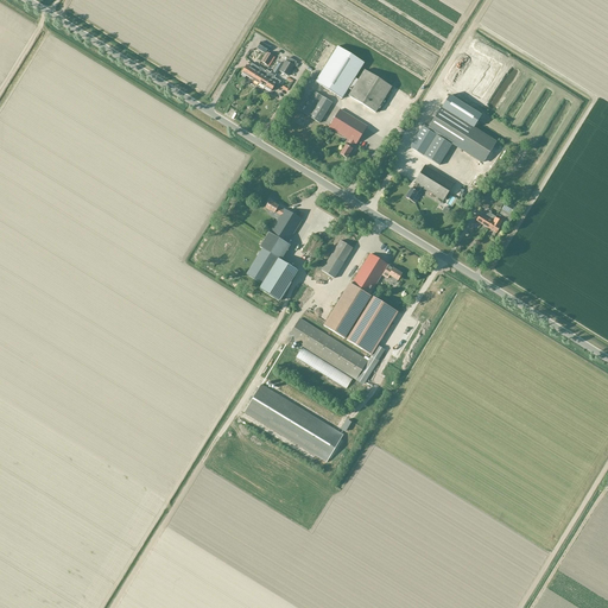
[(257,49),(265,55),(268,48),(260,42),(257,49)]
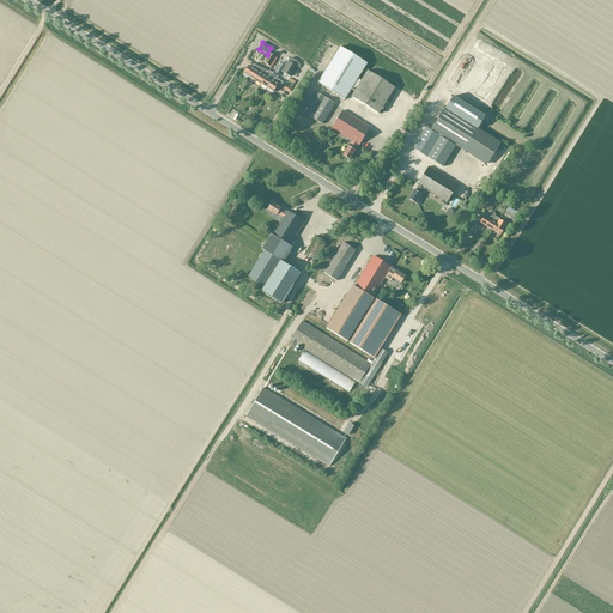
[(351,90),(354,92),(360,82),(357,79),(366,65),(339,48),(317,84),(345,101),(351,90)]
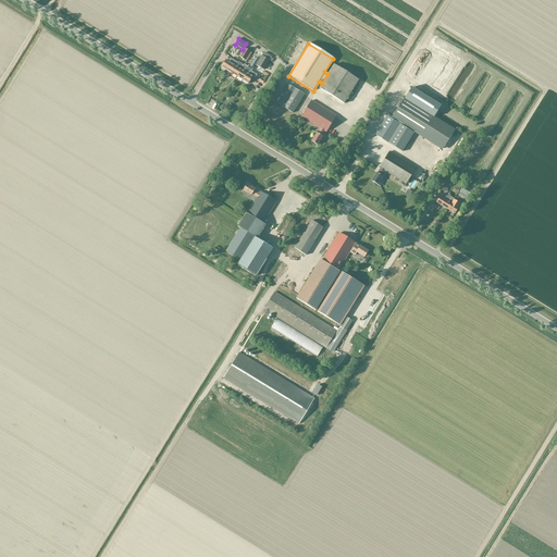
[(244,48),(238,57),(244,60),(249,51),(244,48)]
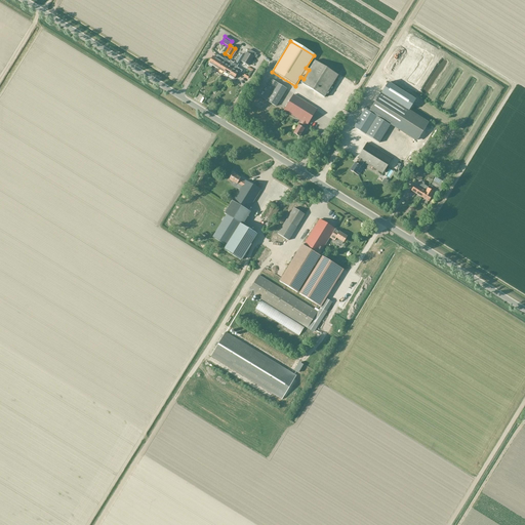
[(241,62),(244,64),(248,67),(253,57),(246,52),(241,62)]
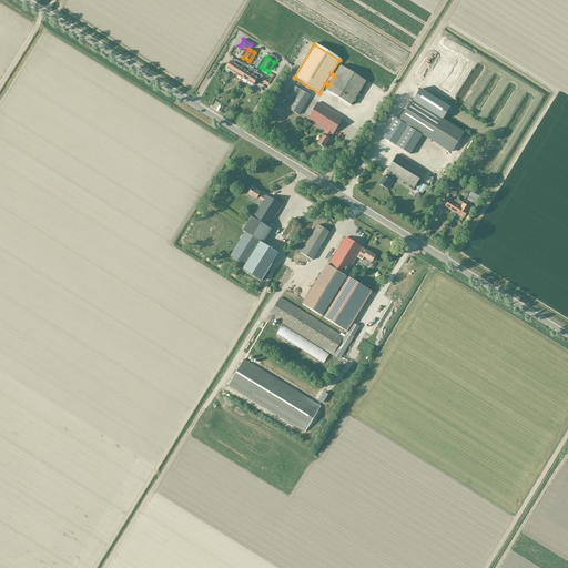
[(235,74),(243,63),(242,64),(234,59),(232,62),(230,61),(225,69),(235,74)]
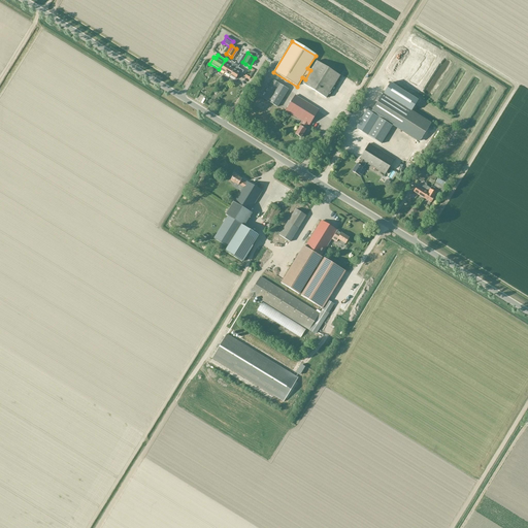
[(239,66),(242,61),(244,57),(241,55),(236,63),(235,62),(234,64),(231,62),(225,73),(230,76),(237,65),(239,66)]
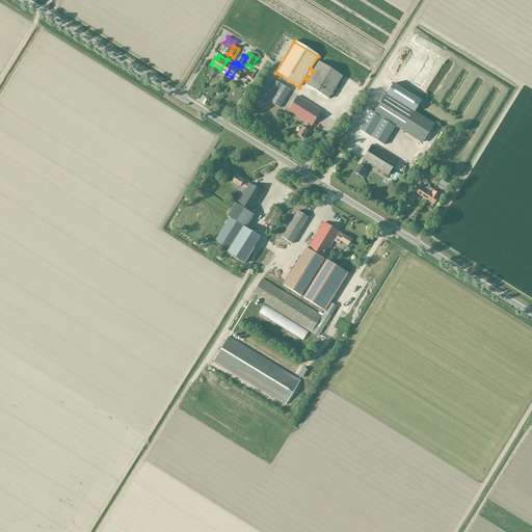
[(233,62),(228,59),(220,70),(227,74),(233,62)]
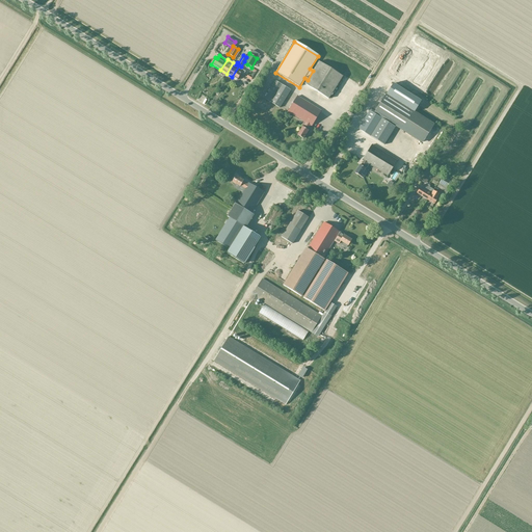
[(308,80),(304,84),(328,99),(342,77),(319,62),(313,71),(308,80)]
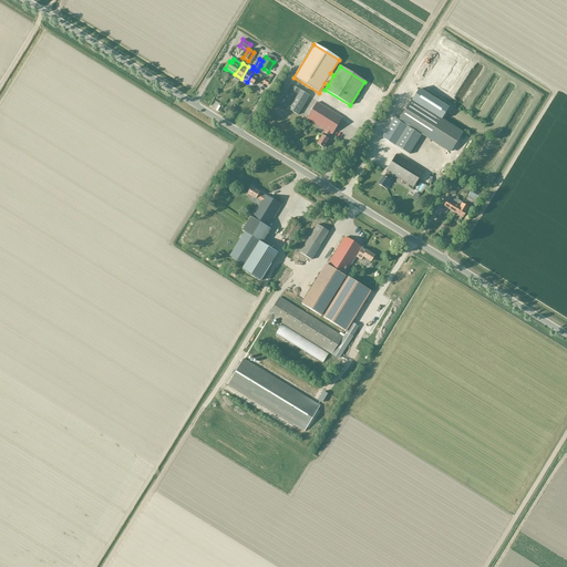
[(256,73),(257,71),(255,70),(247,82),(253,85),(257,79),(259,80),(261,76),(256,73)]
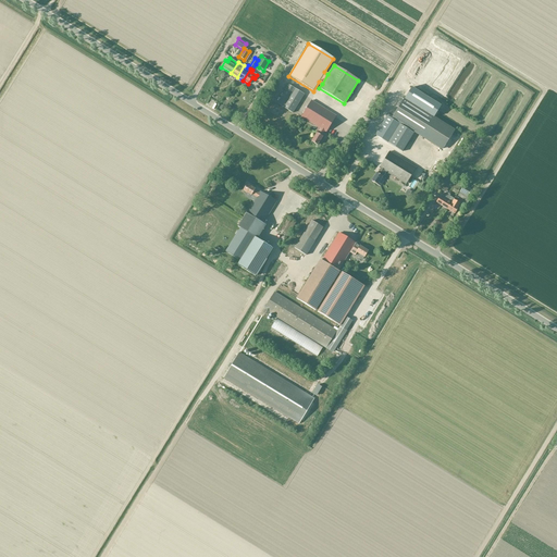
[(293,114),(304,95),(288,85),(276,104),(293,114)]
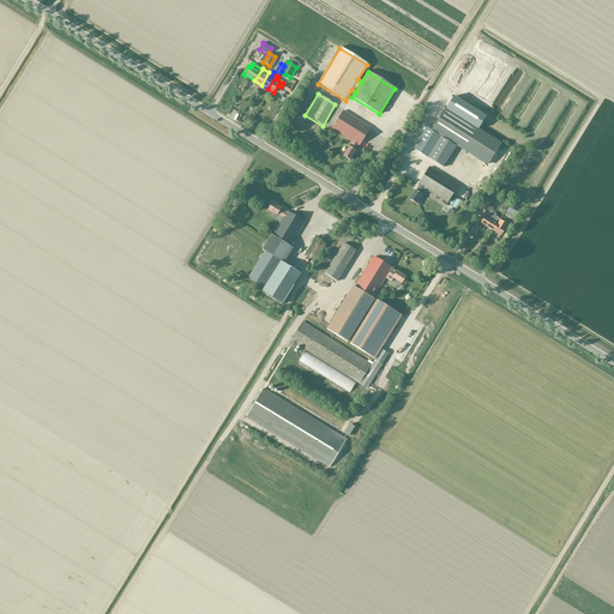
[(426,128),(414,149),(443,168),(457,145),(488,164),(500,145),(477,131),(486,118),(453,97),(432,132),(426,128)]
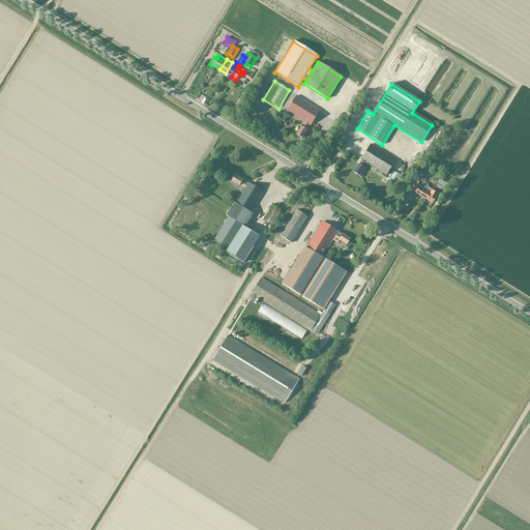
[(310,126),(320,111),(296,96),(287,112),(304,123),(301,127),(301,126),(296,135),(302,139),(306,130),(305,129),(308,125),(310,126)]
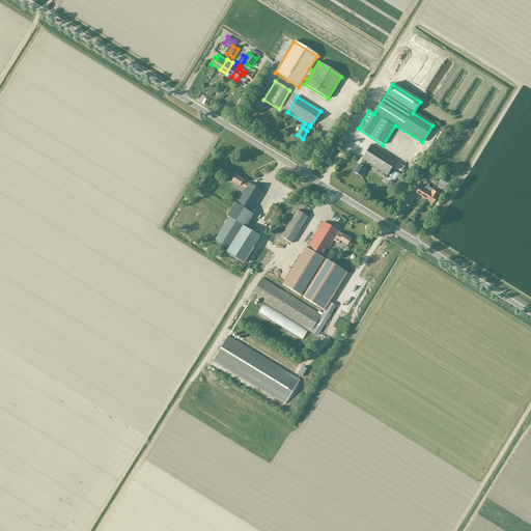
[(359,165),(354,173),(362,178),(367,170),(364,168),(366,163),(387,175),(396,161),(371,145),(361,161),(362,161),(360,166),(359,165)]
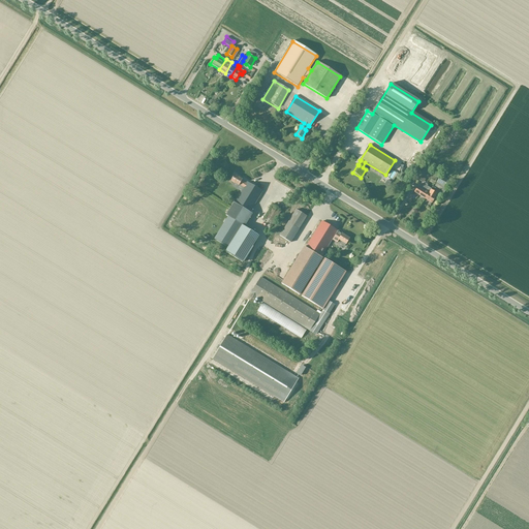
[(246,184),(242,181),(242,180),(234,175),(230,181),(239,186),(239,185),(243,188),(234,203),(225,216),(228,217),(214,240),(227,248),(242,225),(244,227),(252,214),(248,212),(249,211),(250,212),(262,192),(247,182),(246,184)]
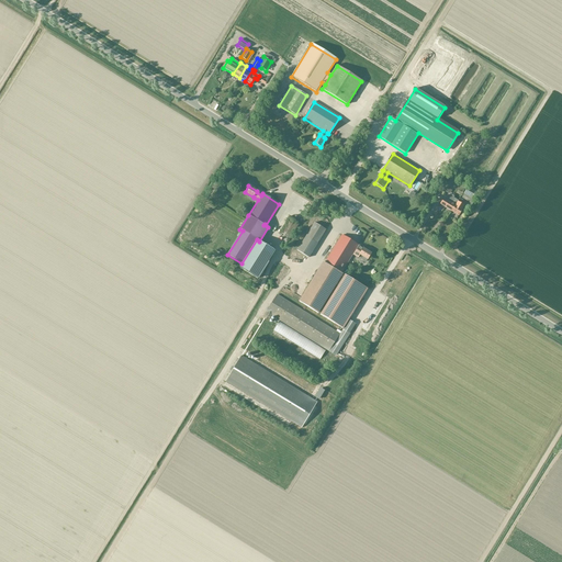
[(463,194),(471,199),(475,191),(468,187),(463,194)]
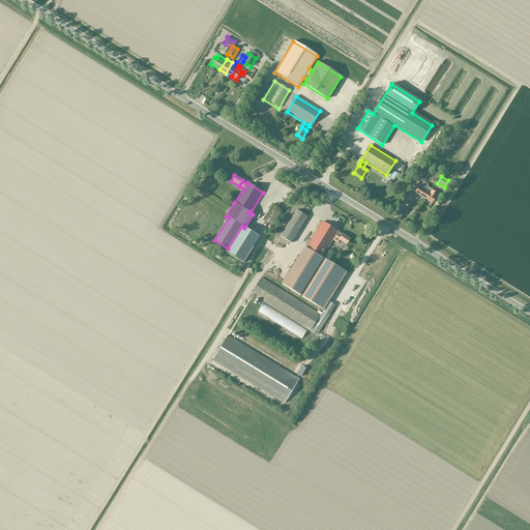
[(425,200),(432,189),(428,186),(429,185),(425,184),(424,187),(423,190),(418,187),(415,193),(420,197),(425,200)]
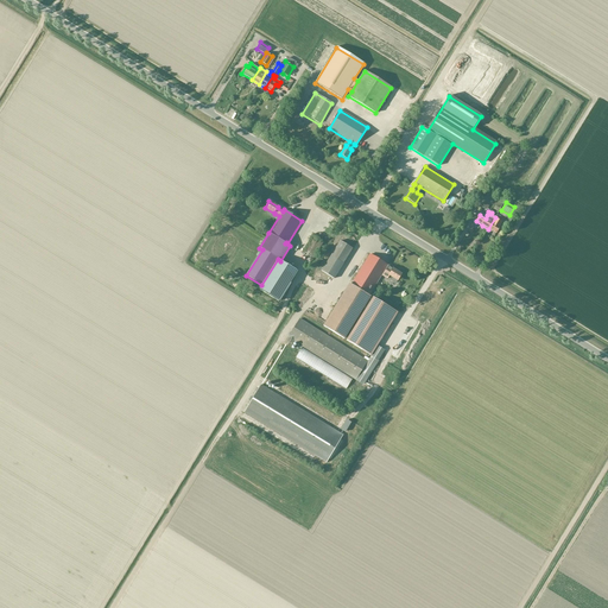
[(495,219),(495,217),(488,229),(496,234),(500,227),(502,223),(495,219)]
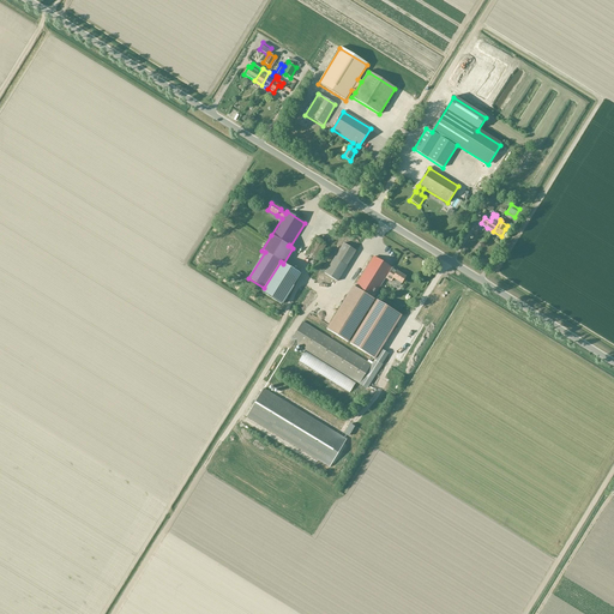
[(317,262),(326,245),(315,238),(305,256),(317,262)]
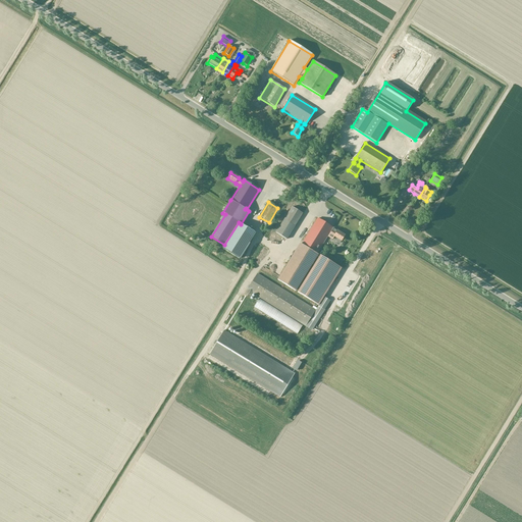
[(292,207),(276,233),(286,240),(303,213),(292,207)]
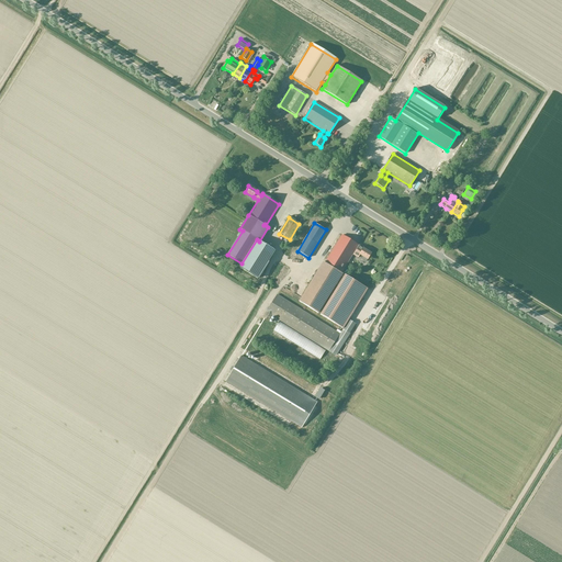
[(362,248),(358,246),(341,235),(325,263),(324,262),(300,302),(317,313),(335,284),(341,273),(352,255),(358,258),(360,255),(362,257),(361,259),(362,260),(364,262),(366,261),(367,259),(368,260),(371,254),(362,248)]
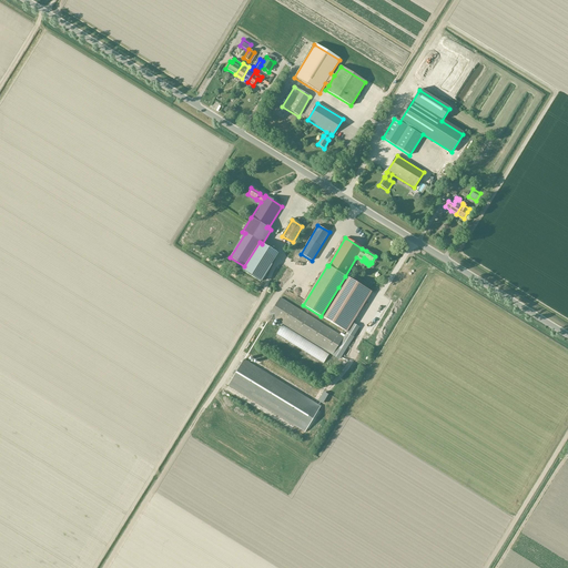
[(244,266),(242,271),(260,282),(277,253),(262,244),(260,242),(244,266)]
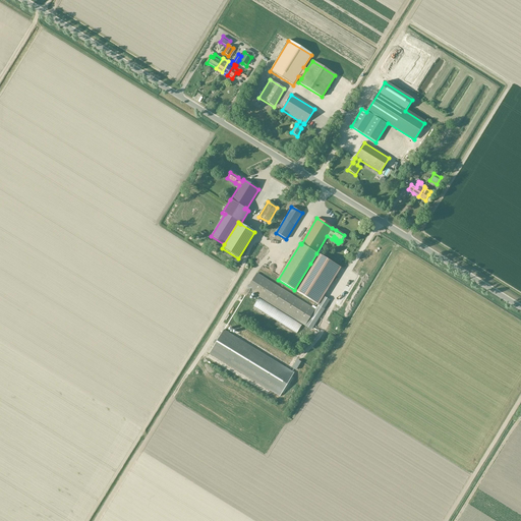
[(320,255),(316,253),(310,264),(313,266),(297,292),(319,304),(341,268),(320,255)]
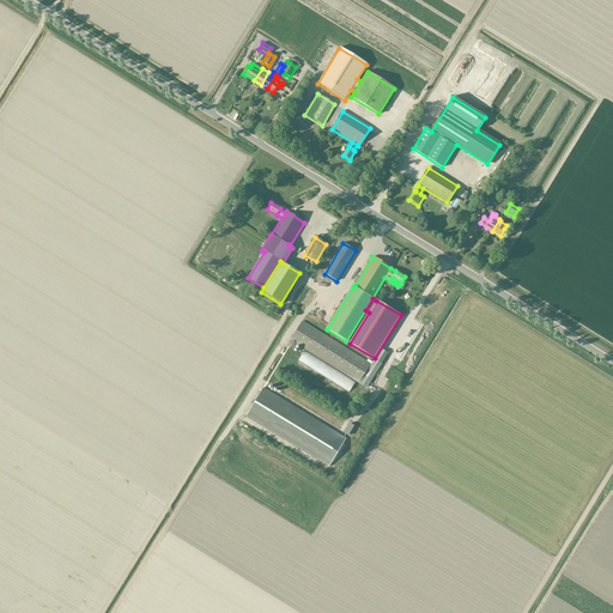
[(371,365),(302,322),(286,347),(292,351),(297,345),(366,388),(382,364),(381,364),(388,353),(381,349),(371,365)]
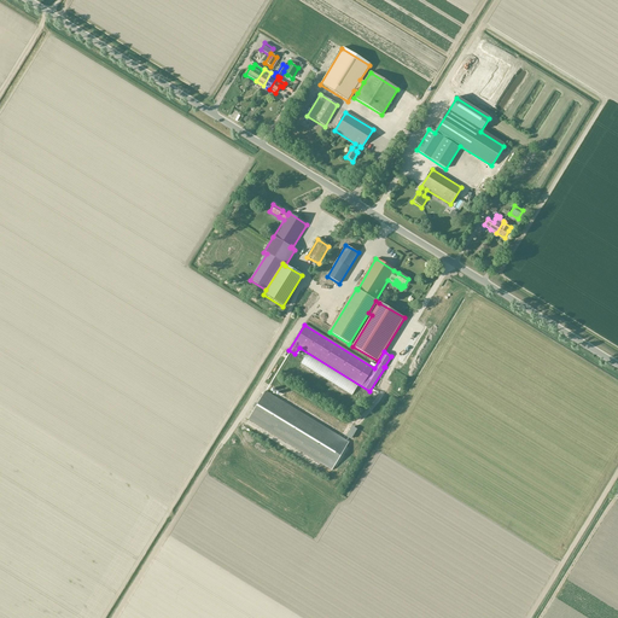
[(307,354),(301,363),(351,396),(359,386),(307,354)]
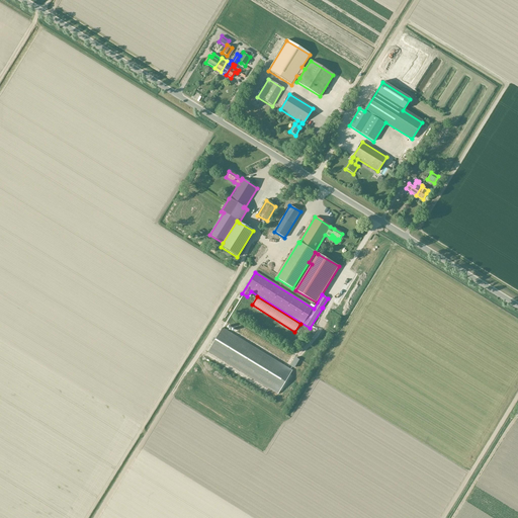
[(207,352),(277,395),(280,391),(281,392),(291,376),(289,375),(292,370),(222,328),(207,352)]
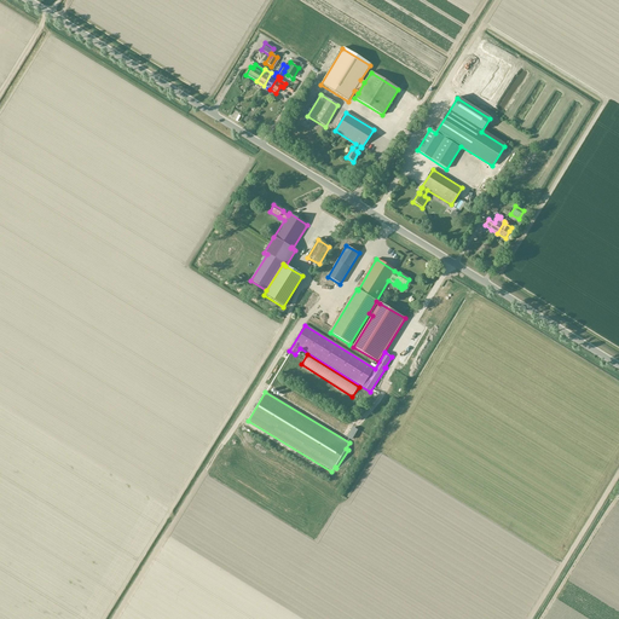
[(351,443),(357,434),(353,431),(347,440),(351,443)]
